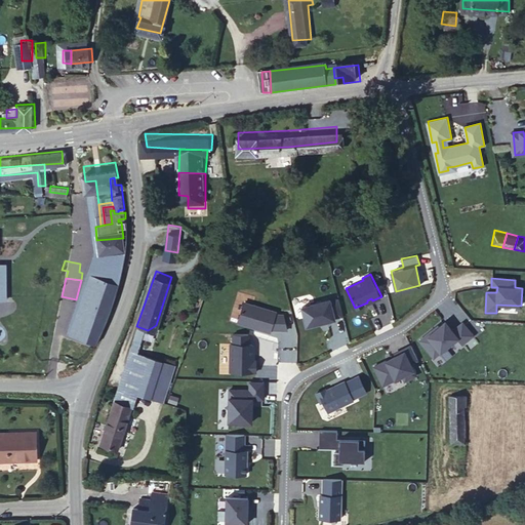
[(344,316),(339,299),(330,301),(330,299),(301,307),(307,327),(319,324),(319,323),(335,319),(334,318),(344,316)]
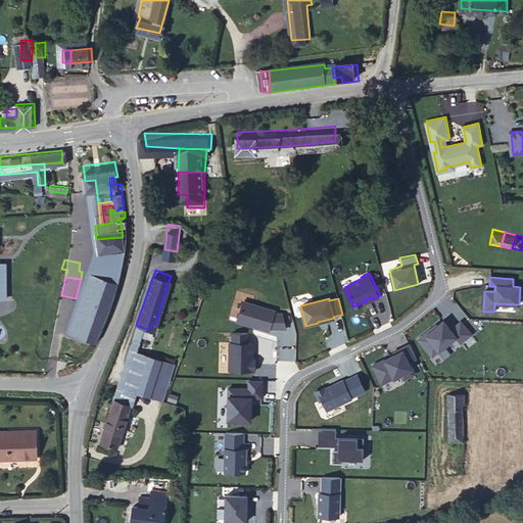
[(286,329),(283,314),(275,313),(275,311),(243,300),(237,321),(269,331),(270,328),(286,329)]
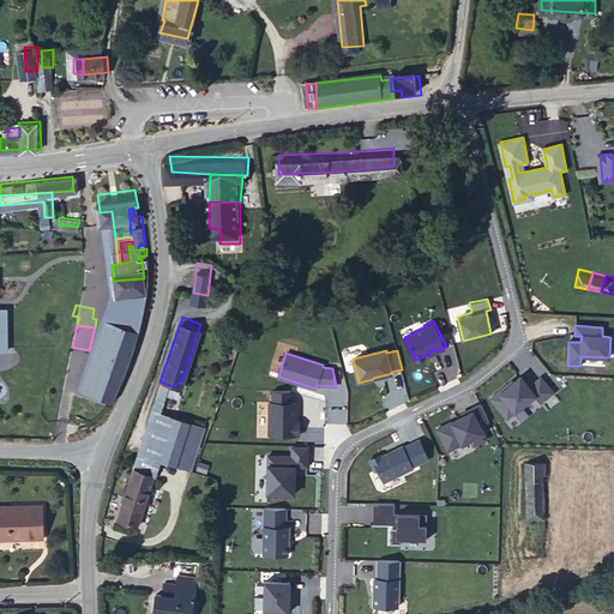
[(499,391),(491,398),(507,417),(535,396),(541,403),(554,392),(542,377),(529,387),(521,377),(500,392),(499,391)]
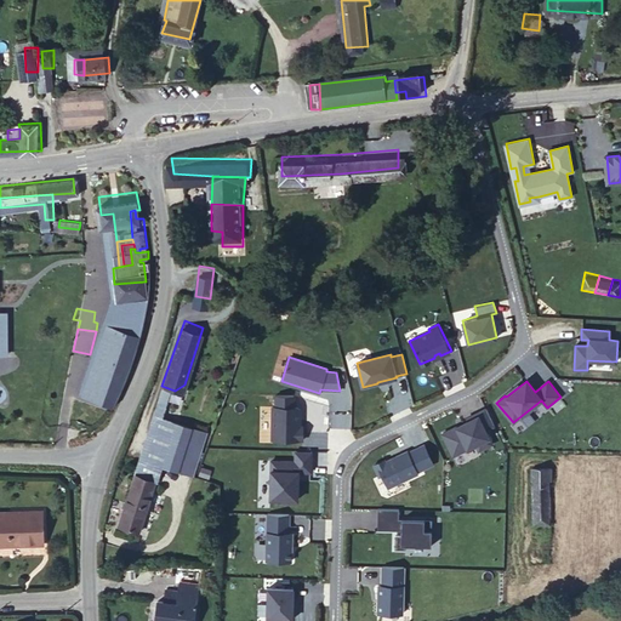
[(137,466),(157,472),(161,456),(184,385),(175,391),(161,386),(137,466)]
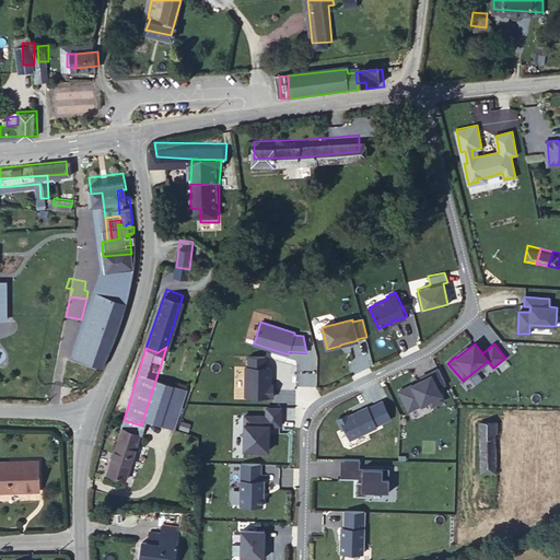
[(163,418),(184,352),(166,347),(146,411),(163,418)]
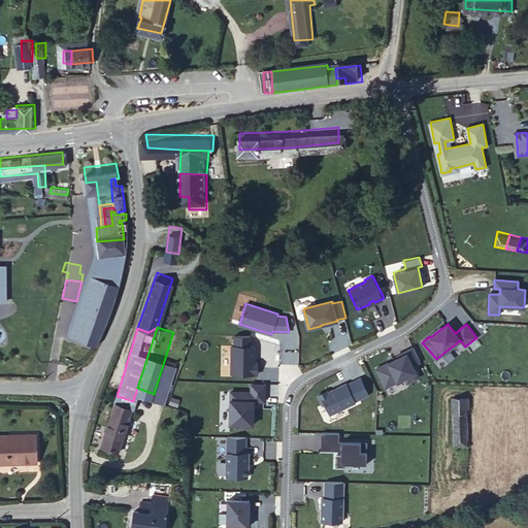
[(161,395),(182,334),(173,332),(154,394),(161,395)]
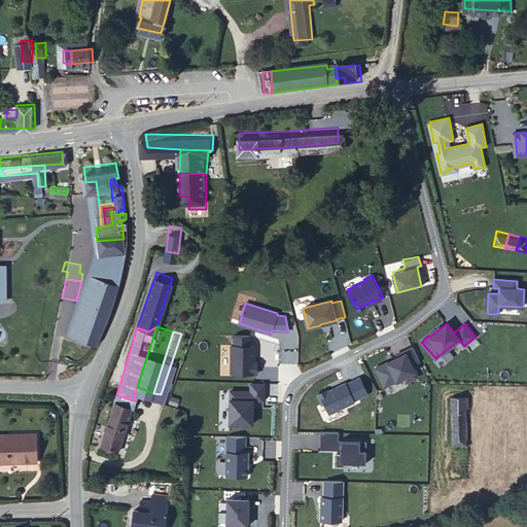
[(251,342),(233,341),(232,363),(239,363),(239,372),(256,373),(256,351),(251,351),(251,342)]
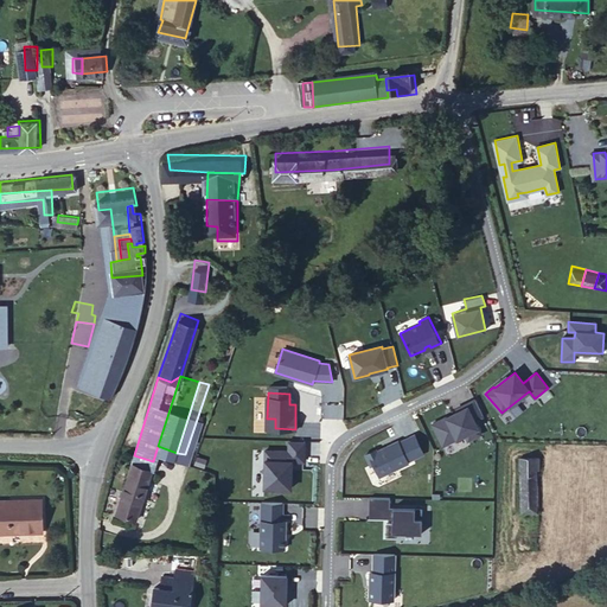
[(483,413),(475,398),(458,407),(460,413),(448,419),(447,415),(433,422),(442,443),(465,434),(468,439),(481,433),(474,417),(483,413)]
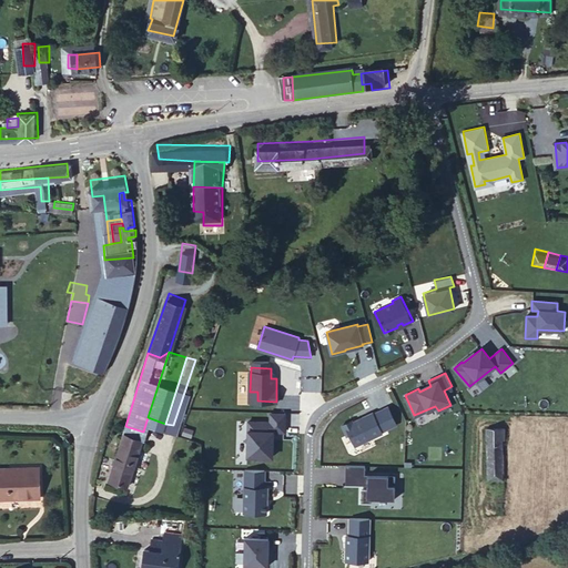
[(396,424),(388,406),(373,414),(372,413),(352,422),(352,419),(342,425),(346,435),(350,434),(355,445),(382,433),(381,432),(396,424)]
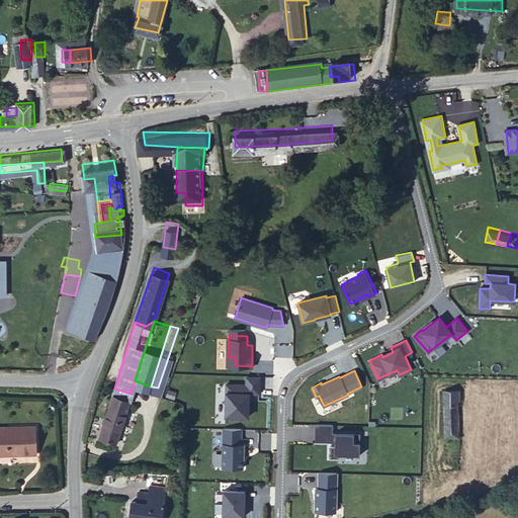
[(246,382),(226,381),(225,414),(248,415),(249,398),(247,398),(247,392),(260,392),(260,376),(246,376),(246,382)]
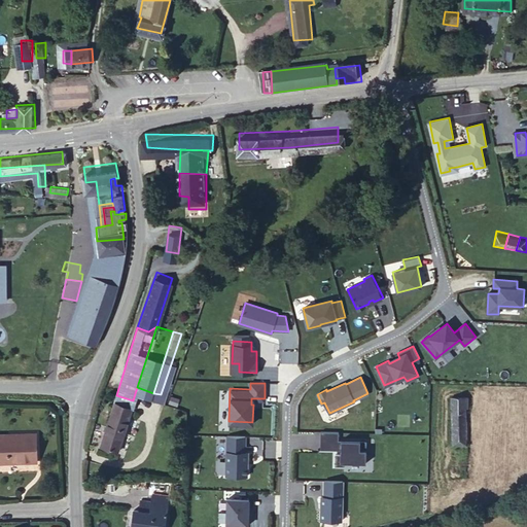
[(470,393),(453,393),(452,440),(466,440),(466,405),(470,405),(470,393)]
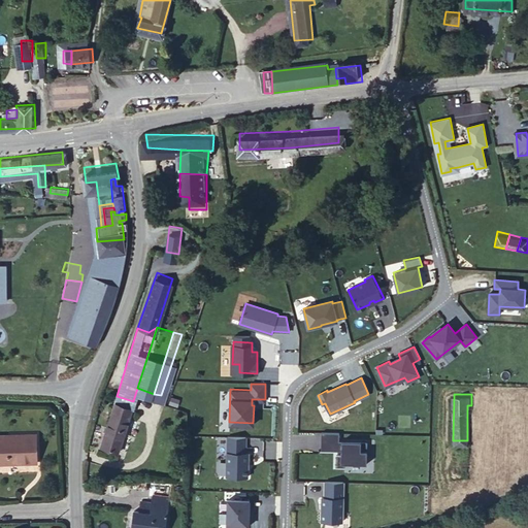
[(122,449),(133,401),(117,396),(104,443),(122,449)]
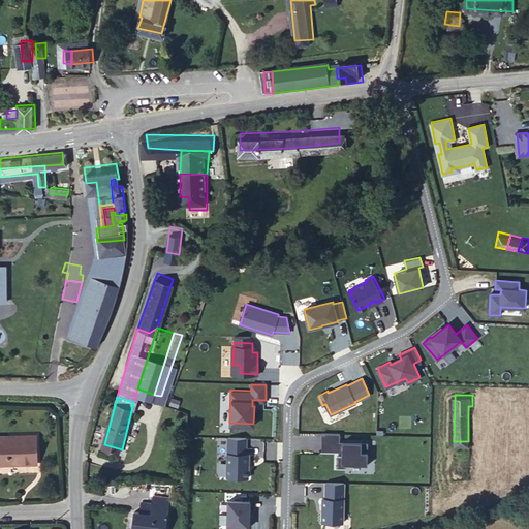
[(341,433),(322,432),(321,450),(342,452),(342,457),(339,457),(338,468),(346,468),(346,464),(367,465),(368,442),(340,441),(341,433)]
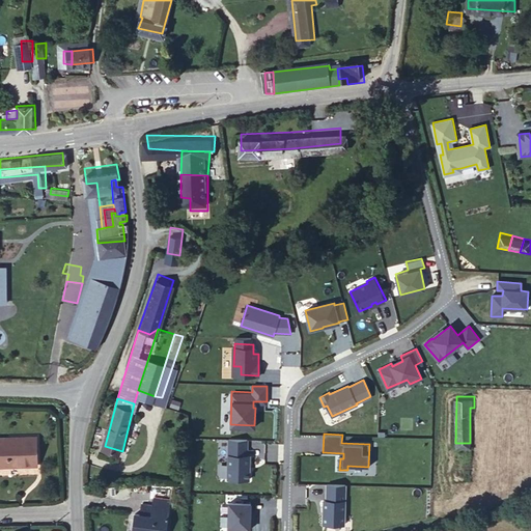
[(35,436),(0,436),(0,464),(35,464),(35,436)]
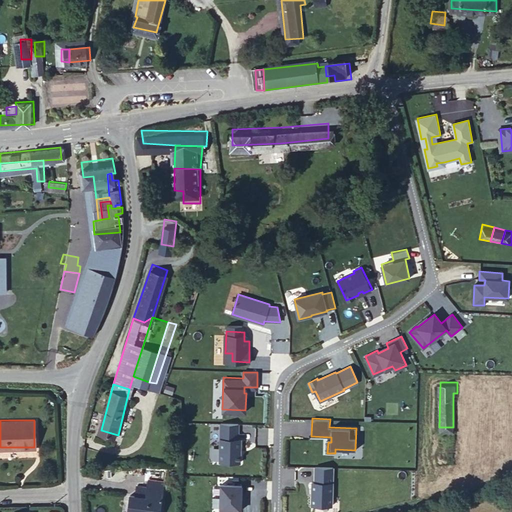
[(239,424),(221,423),(219,462),(240,462),(241,440),(238,439),(239,424)]
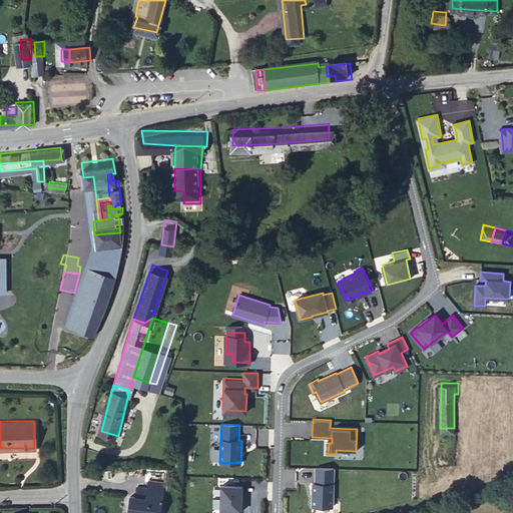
[(335,468),(317,467),(317,483),(314,483),(313,506),(333,506),(335,468)]
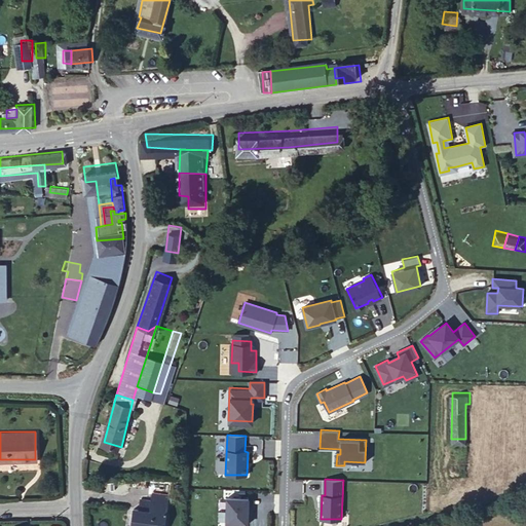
[(164,525),(166,492),(151,491),(149,509),(134,509),(133,525),(164,525)]
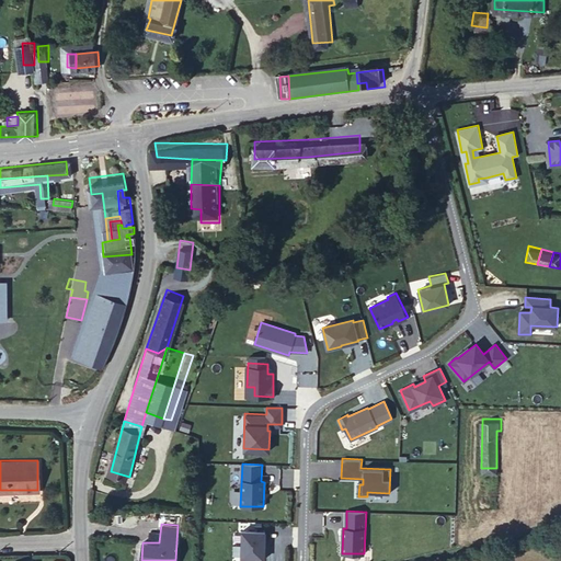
[(265,530),(242,530),(241,558),(264,558),(265,530)]
